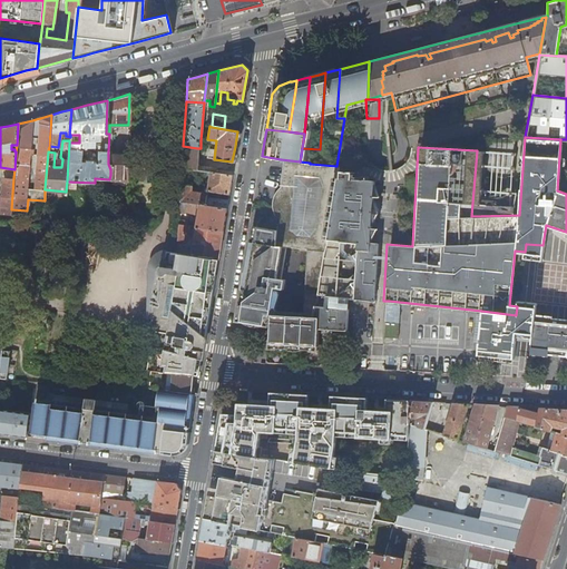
[(194,170),(197,148),(183,146),(181,168),(194,170)]
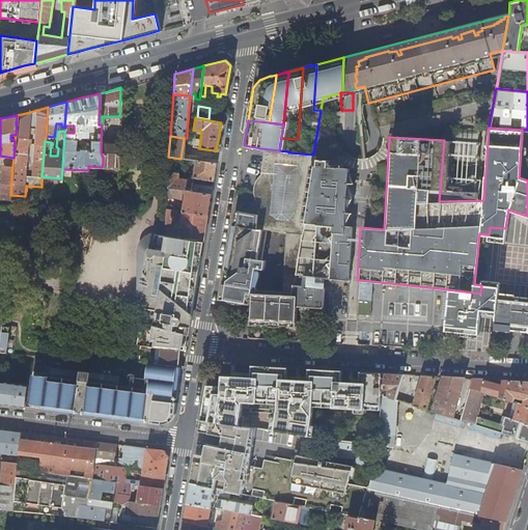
[(113,142),(101,141),(101,152),(103,158),(103,163),(106,163),(106,166),(110,166),(110,164),(118,164),(119,139),(113,139),(113,142)]
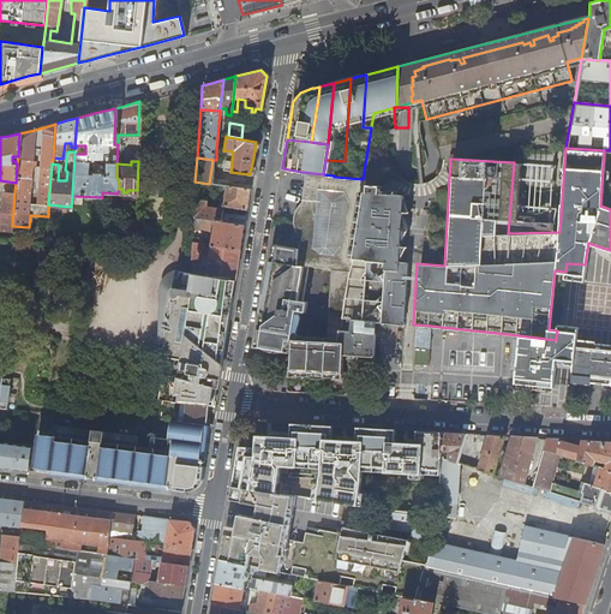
[(372,355),(373,333),(348,331),(349,319),(375,321),(401,323),(406,262),(397,261),(401,195),(388,194),(378,194),(361,191),(363,179),(334,177),(334,176),(323,174),(303,172),(300,201),(299,215),(299,221),(298,236),(297,248),(295,260),(295,266),(300,266),(329,269),(347,270),(334,353),(330,374),(340,374),(341,353),(372,355)]
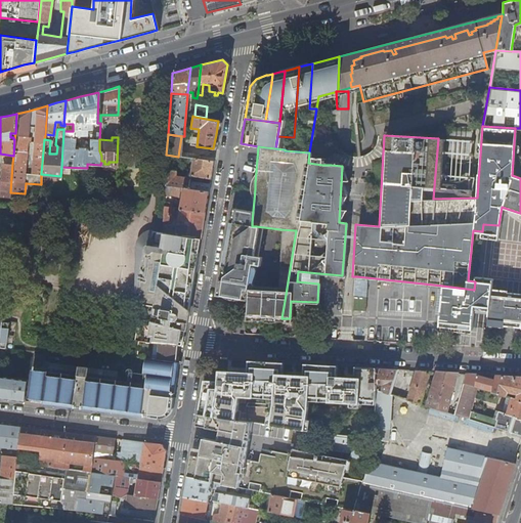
[(188,175),(209,178),(209,174),(211,160),(200,159),(191,157),(188,175)]
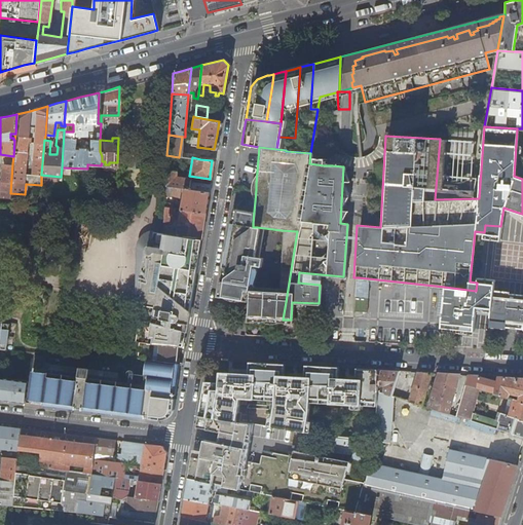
[(170,162),(166,162),(165,171),(172,171),(171,177),(175,177),(175,169),(170,167),(170,162)]
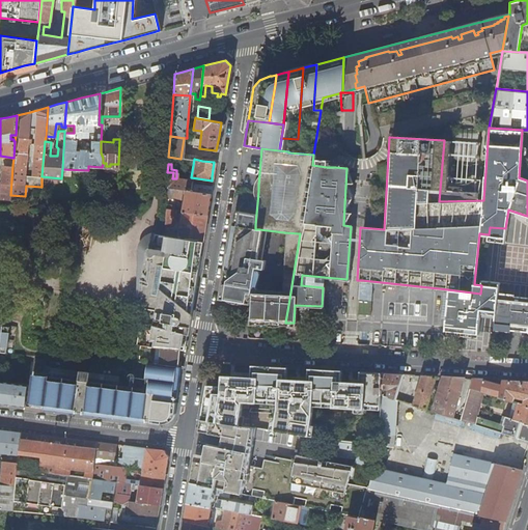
[(0,199),(9,200),(10,195),(12,166),(2,165),(0,183),(0,199)]
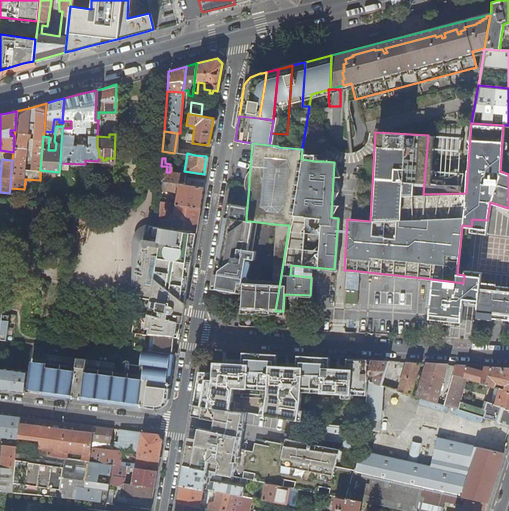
[(184,174),(170,172),(166,172),(167,166),(161,166),(160,181),(174,183),(178,184),(201,187),(203,179),(184,176),(184,174)]
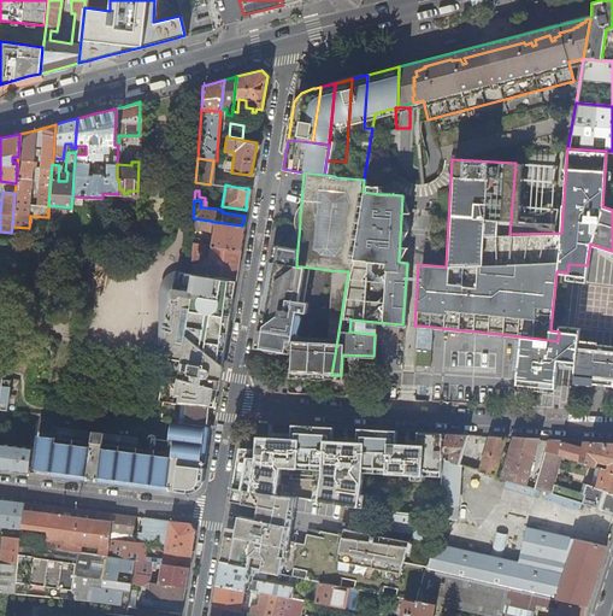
[(208,232),(210,221),(193,218),(192,235),(196,235),(196,230),(208,232)]
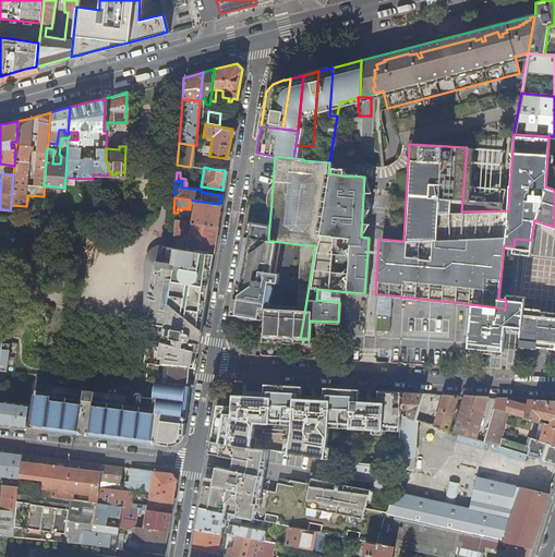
[(194,201),(191,221),(216,225),(218,215),(219,204),(194,201)]
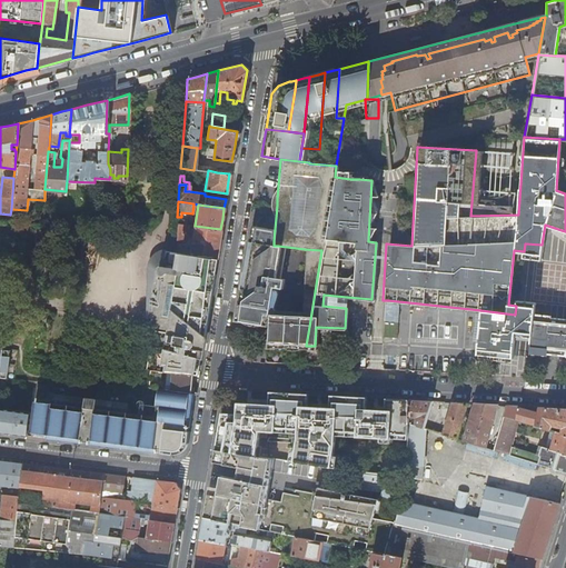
[(185,241),(187,225),(184,225),(177,223),(176,232),(176,240),(185,241)]
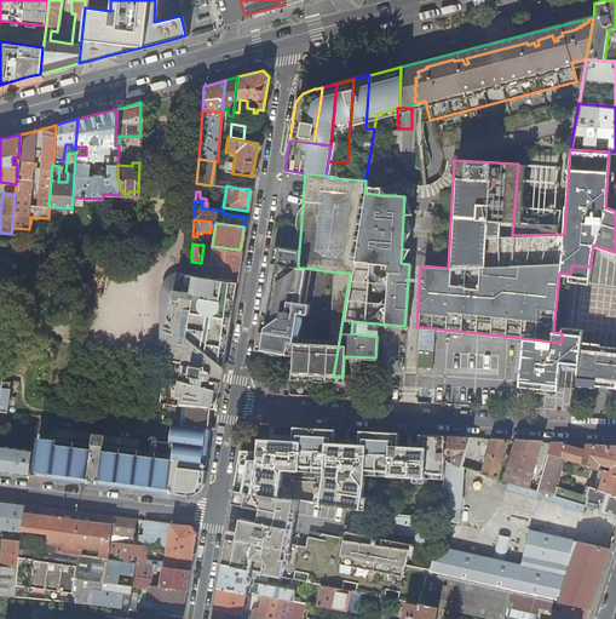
[(276,246),(271,245),(271,251),(263,302),(268,302),(276,246)]
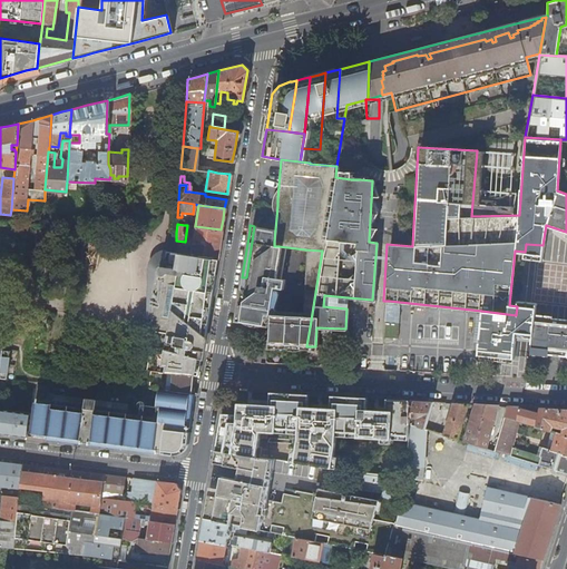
[(203,257),(211,258),(216,260),(218,244),(221,229),(195,226),(191,252),(187,251),(186,254),(203,257)]
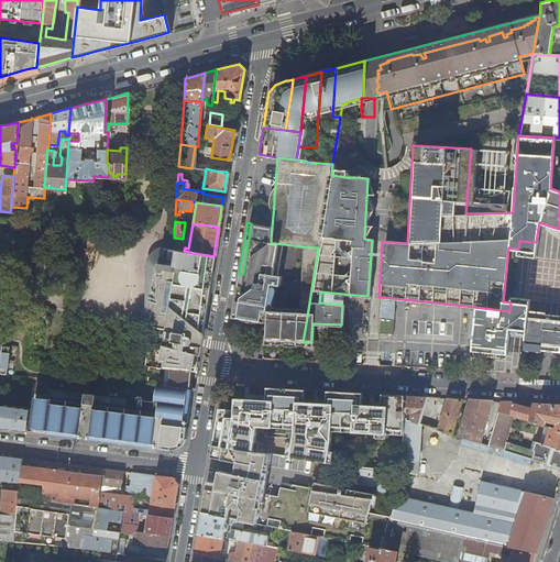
[(254,223),(251,223),(243,274),(250,274),(253,237),(254,223)]
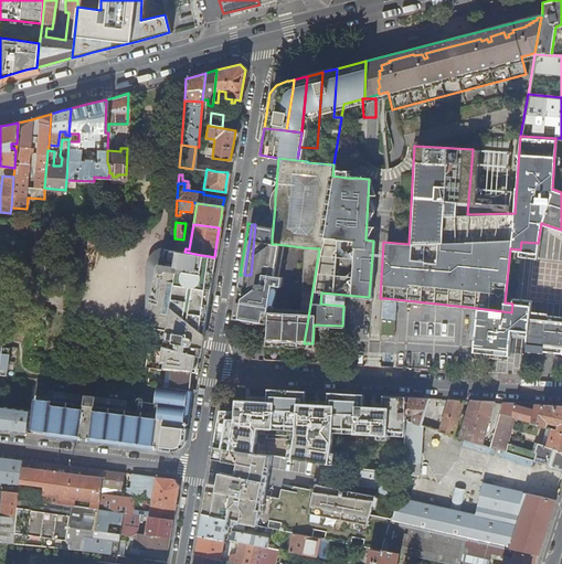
[(273,227),(255,224),(254,237),(272,238),(273,227)]
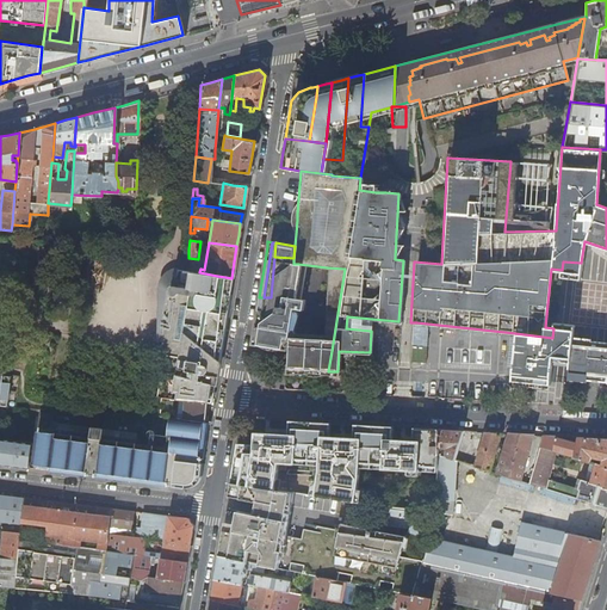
[(260,318),(287,324),(293,264),(293,258),(274,257),(271,297),(264,297),(259,297),(256,307),(255,316),(260,318)]
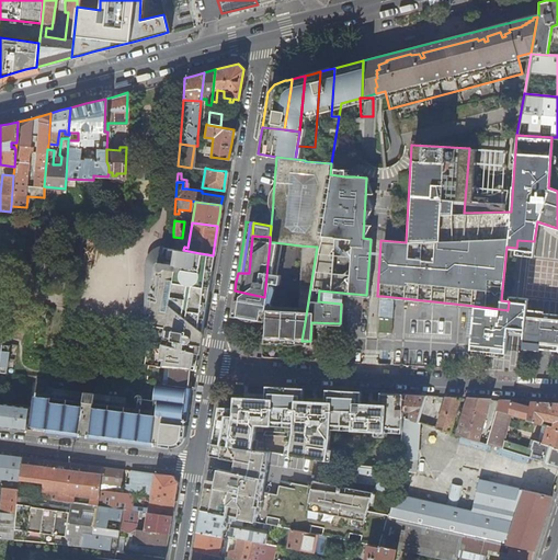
[(264,324),(263,339),(302,341),(305,322),(317,247),(300,246),(274,242),(270,242),(264,297),(263,308),(265,311),(264,324)]
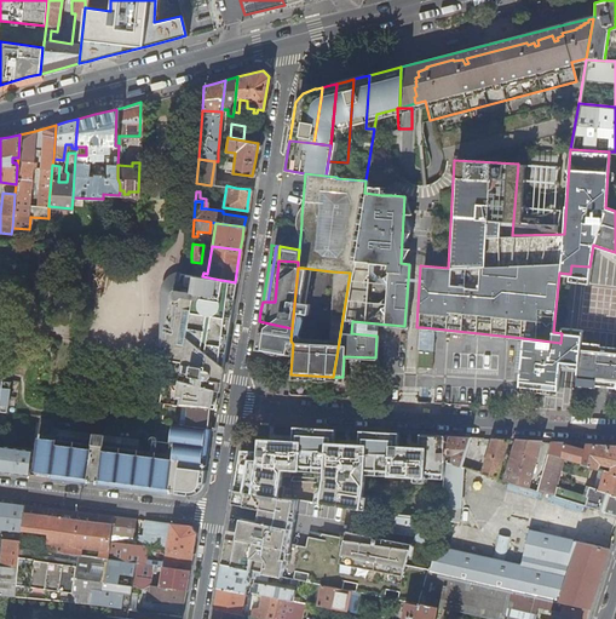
[(232,298),(226,297),(217,296),(220,280),(202,276),(190,275),(179,273),(179,270),(176,271),(172,271),(168,274),(165,276),(162,280),(160,282),(159,286),(159,290),(157,336),(156,354),(156,357),(182,362),(178,378),(176,393),(213,399),(214,388),(217,390),(226,333),(232,298)]
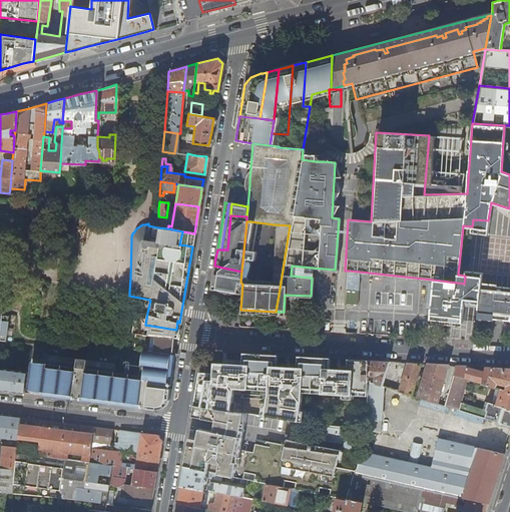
[(189,232),(182,231),(179,244),(187,245),(189,232)]
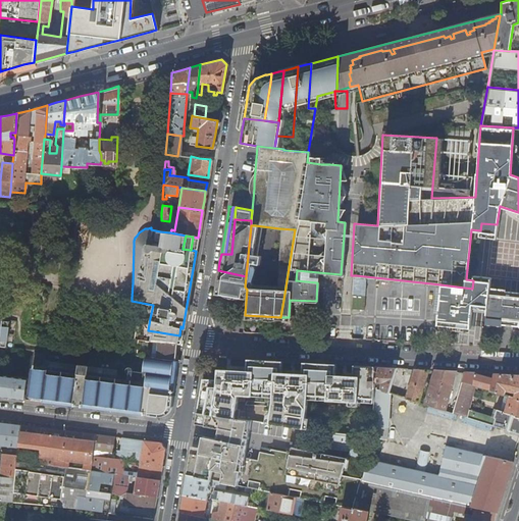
[(317,282),(318,272),(297,270),(296,280),(317,282)]
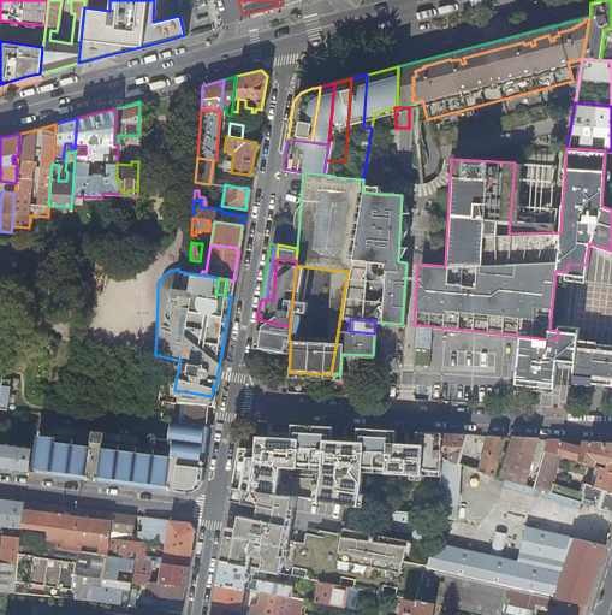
[(262,320),(257,320),(253,350),(290,356),(291,342),(289,338),(277,336),(277,337),(275,338),(274,339),(273,339),(271,339),(269,338),(268,338),(268,337),(268,336),(268,335),(260,333),(262,320)]
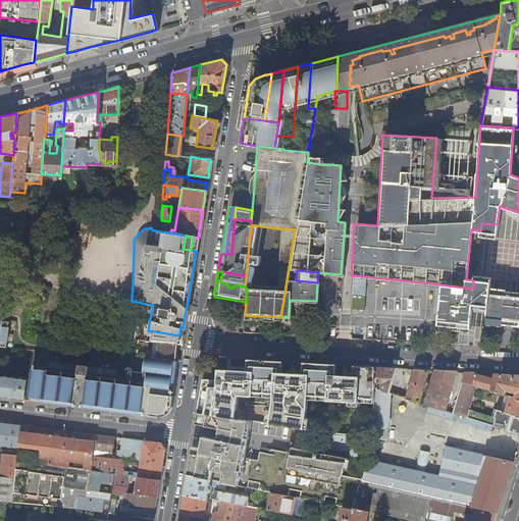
[(235,284),(245,287),(246,276),(222,271),(220,282),(227,283),(227,284),(227,285),(227,287),(228,287),(229,288),(231,288),(232,288),(234,287),(235,285),(235,284)]
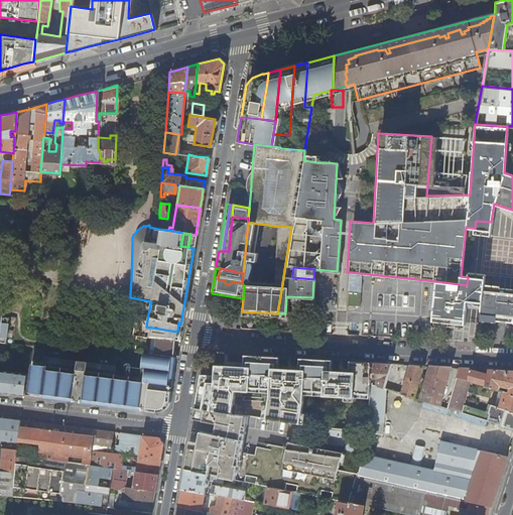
[(435,281),(434,293),(466,297),(467,285),(435,281)]
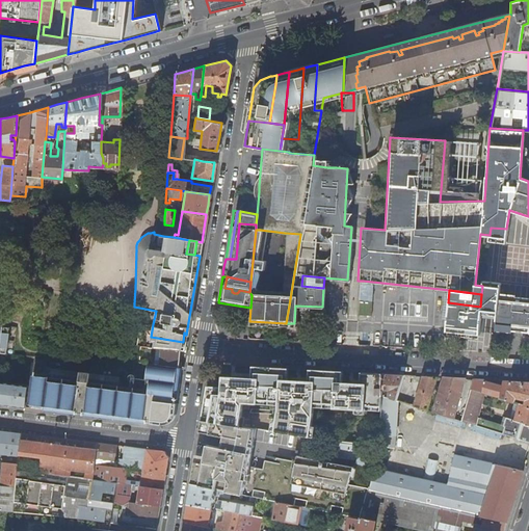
[(481,294),(480,307),(496,308),(497,295),(481,294)]
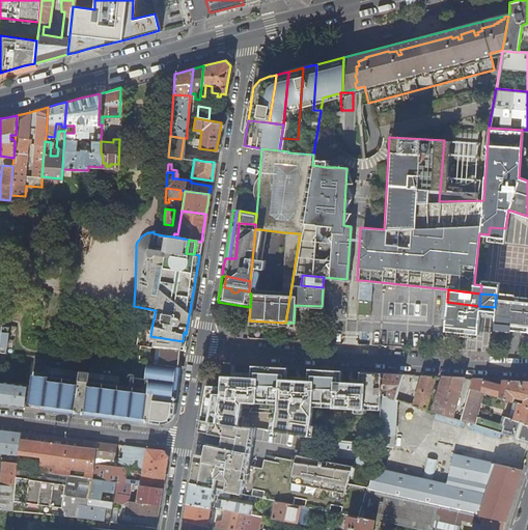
[(527,297),(496,295),(495,307),(527,311),(527,297)]
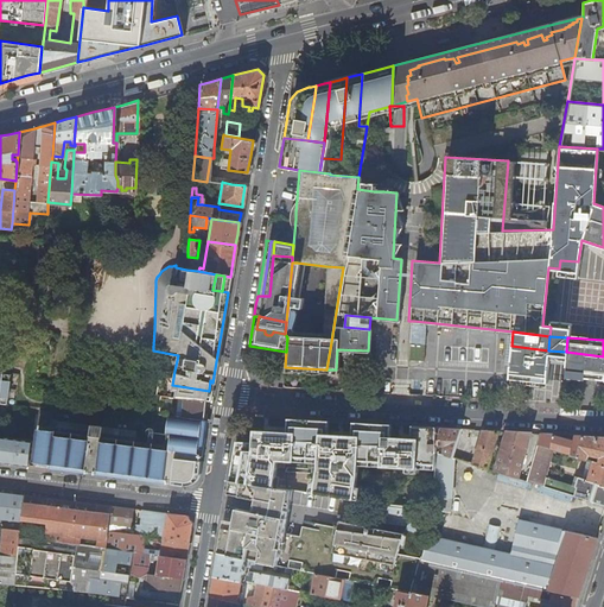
[(8,379),(8,381),(58,386),(126,393),(127,380),(145,383),(146,375),(150,377),(153,354),(55,345),(53,358),(0,352),(0,370),(1,370),(1,372),(10,373),(8,379)]
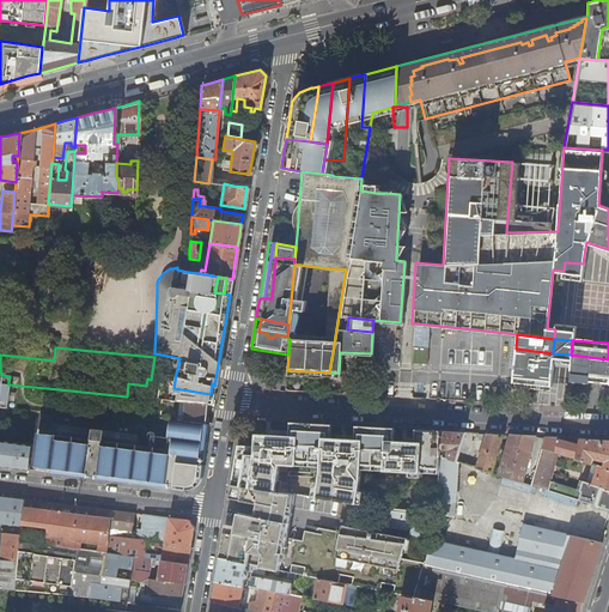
[(516,349),(513,363),(543,367),(552,368),(552,362),(553,353),(516,349)]
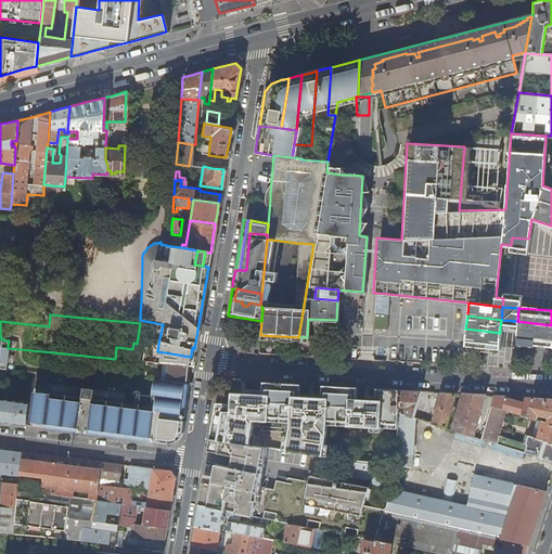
[(516,329),(517,321),(501,320),(500,327),(516,329)]
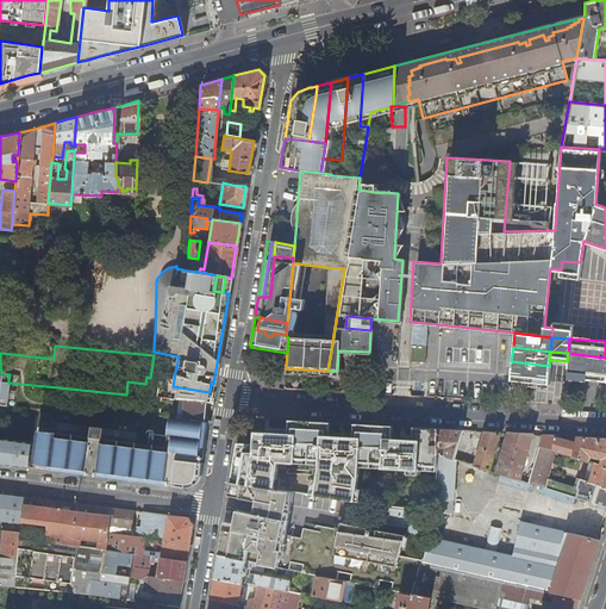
[(567,361),(566,368),(605,373),(605,358),(568,353),(567,361)]
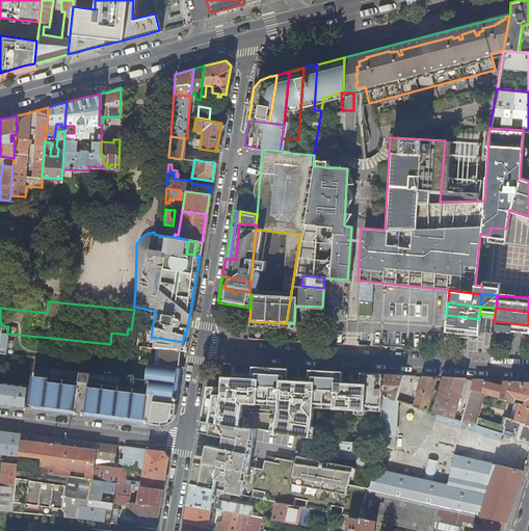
[(446,315),(445,327),(456,329),(457,324),(469,325),(470,320),(472,318),(446,315)]
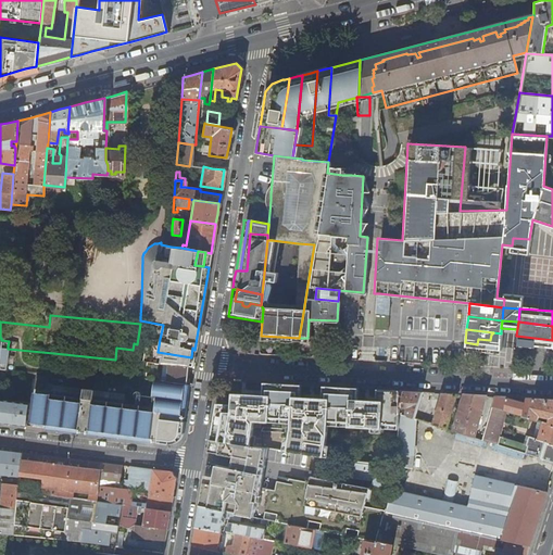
[(478,339),(477,344),(478,344),(499,348),(501,333),(493,332),(491,335),(490,340),(478,339)]
